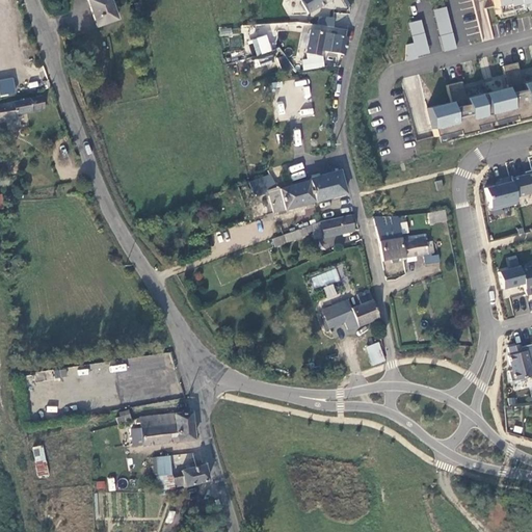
[(90,0),(89,1),(98,28),(117,22),(110,0),(90,0)]
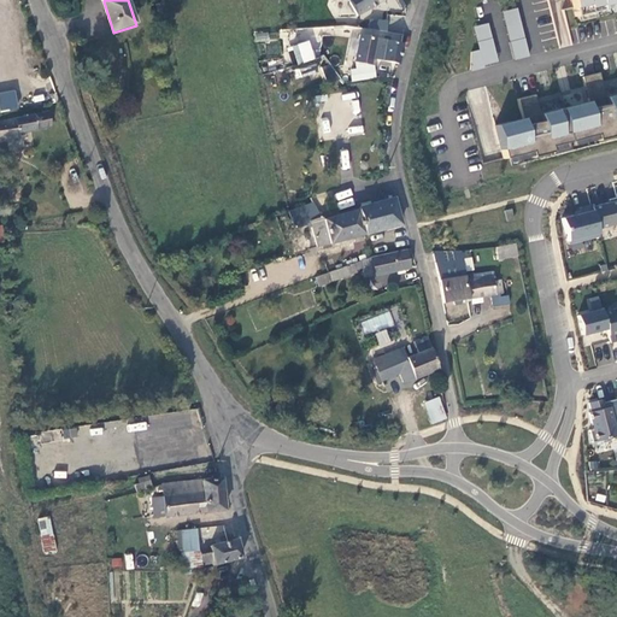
[(348,0),(358,15),(382,0),(348,0)]
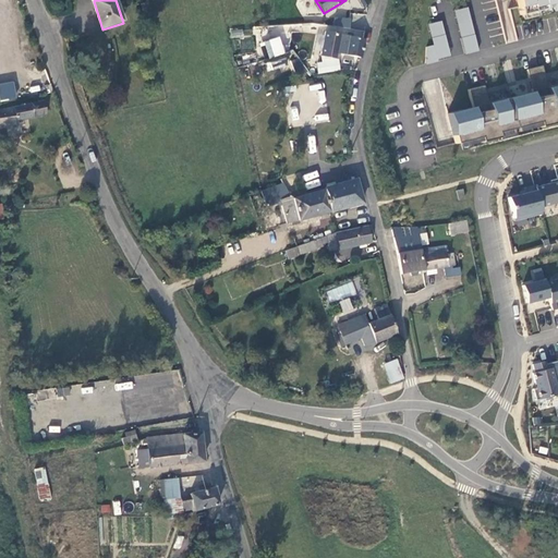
[(557,7),(557,0),(514,0),(519,17),(557,7)]
